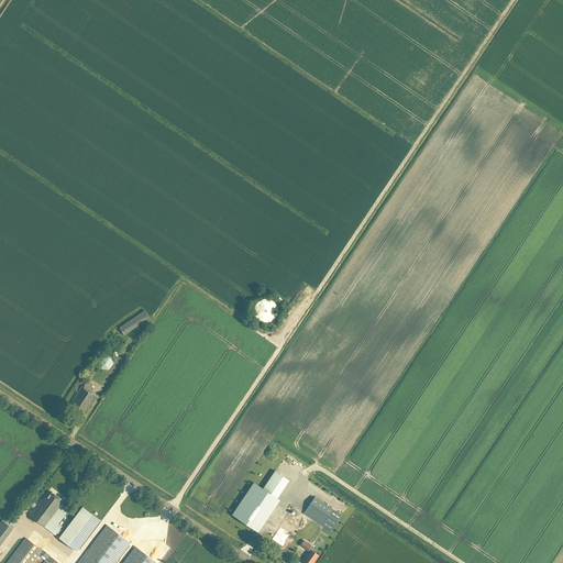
[(265,298),(263,299),(260,300),(257,302),(256,307),(255,309),(256,312),(257,317),(260,319),(263,321),(266,321),(272,321),(275,319),(277,315),(278,311),(278,308),(277,305),(277,302),(275,301),(273,299),(269,298),(265,298)]
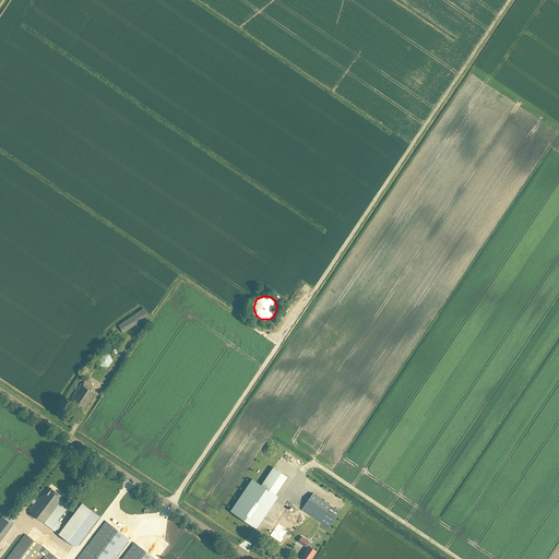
[(108,367),(113,360),(110,354),(103,353),(97,359),(100,366),(108,367)]
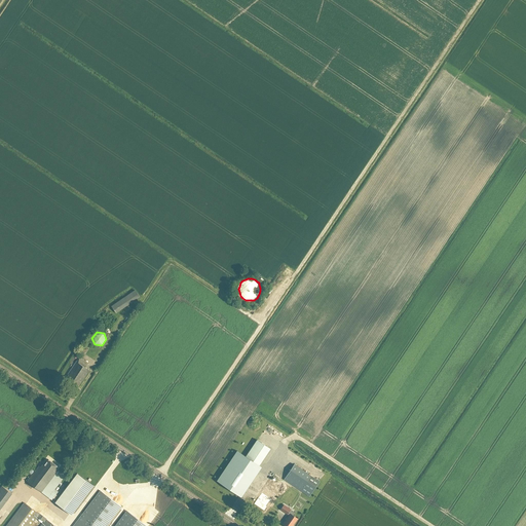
[(78,387),(89,370),(85,367),(87,363),(79,358),(68,374),(69,375),(66,379),(78,387)]
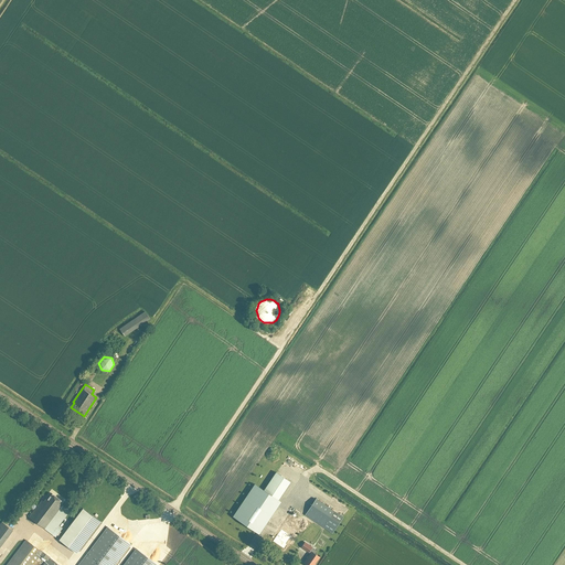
[(265,491),(278,500),(290,482),(277,472),(265,491)]
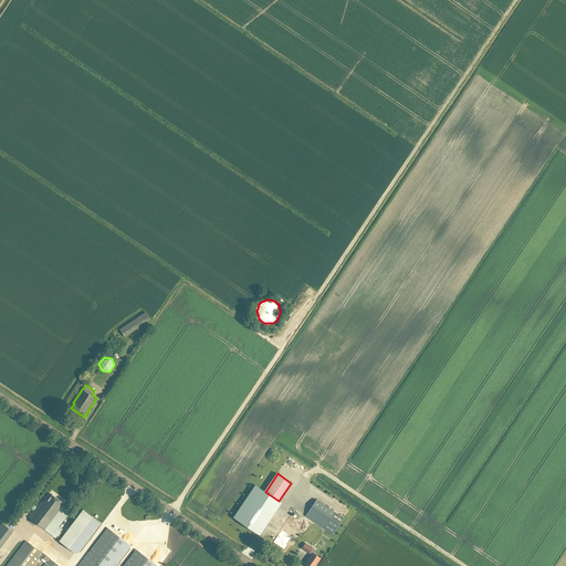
[(257,533),(279,501),(265,492),(255,485),(234,517),(254,531),(257,533)]
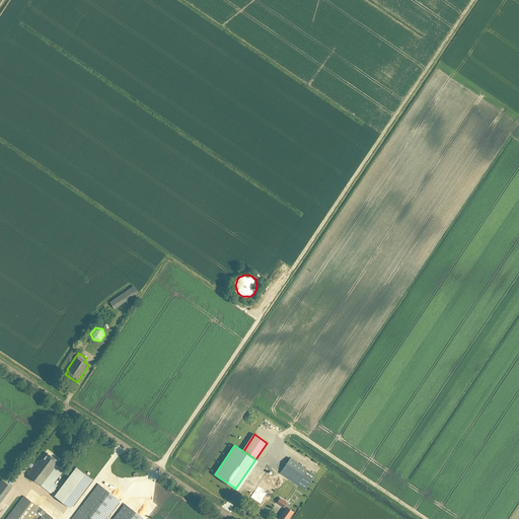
[(41,486),(57,464),(55,462),(57,459),(48,453),(45,458),(43,457),(40,461),(39,460),(26,475),(41,486)]
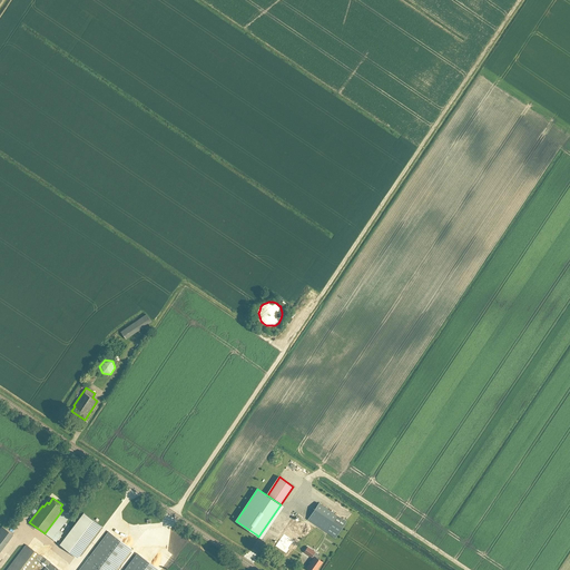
[(318,503),(311,516),(338,534),(346,522),(318,503)]
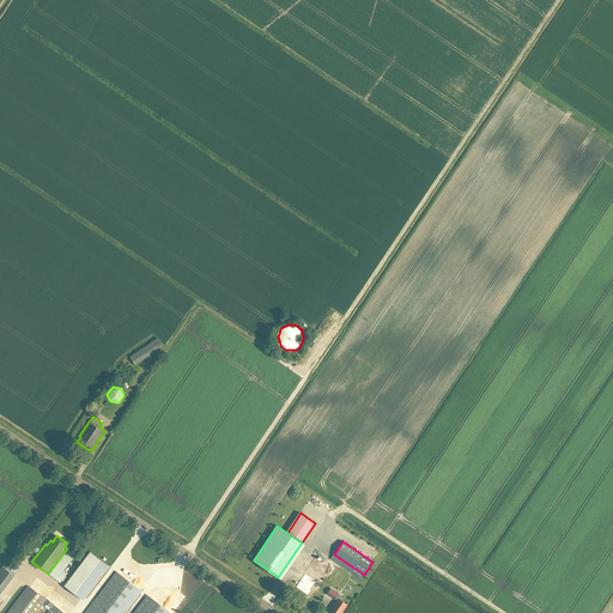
[(90,552),(64,586),(83,600),(109,566),(90,552)]
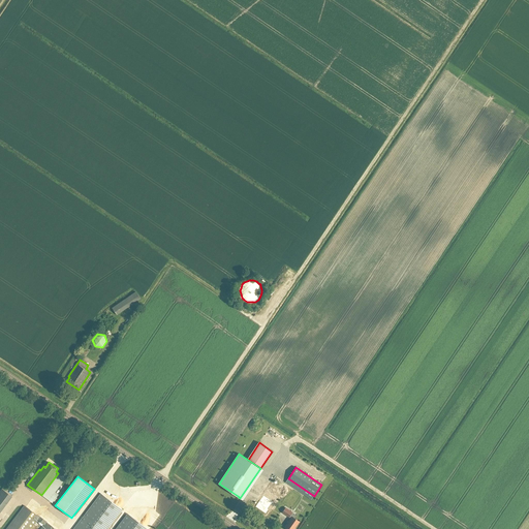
[(0,511),(12,496),(2,489),(0,491),(0,511)]
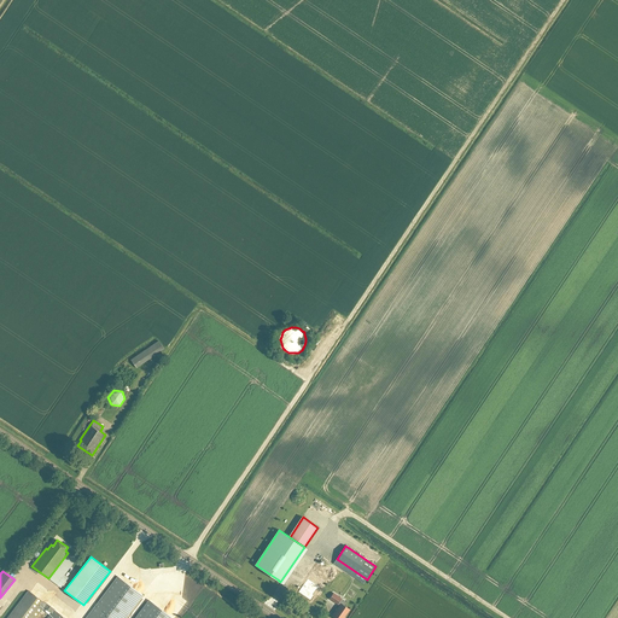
[(324,581),(312,572),(298,592),(310,600),(314,595),(313,595),(316,589),(318,590),(324,581)]
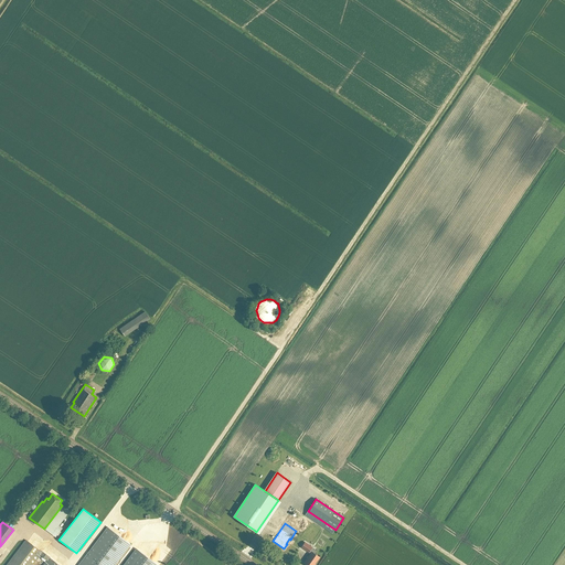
[(114,564),(130,544),(108,528),(78,564),(114,564)]
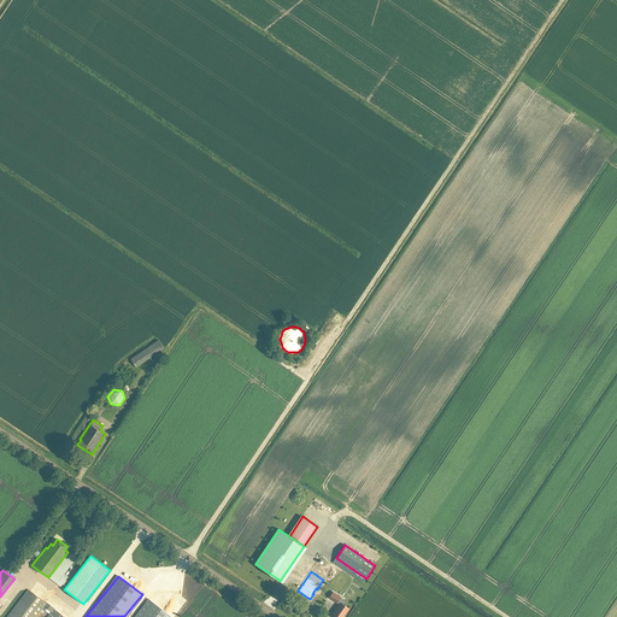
[(64,616),(54,610),(54,609),(46,603),(28,589),(7,616),(35,616),(43,606),(51,612),(47,616),(64,616)]
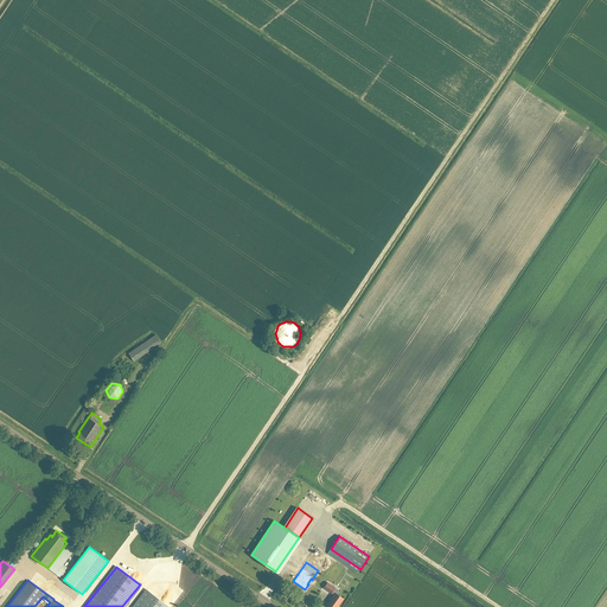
[(339,606),(344,599),(336,593),(326,605),(328,606),(336,606),(337,605),(339,606)]
